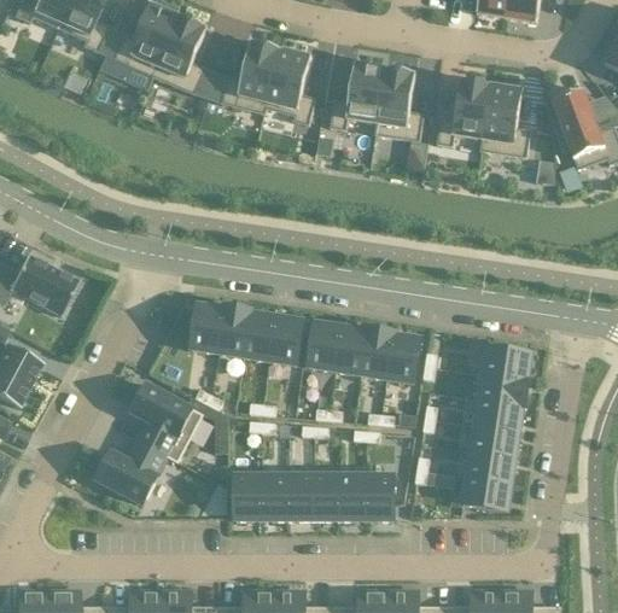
[(58,29),(70,0),(21,0),(15,16),(29,22),(31,17),(58,29)]
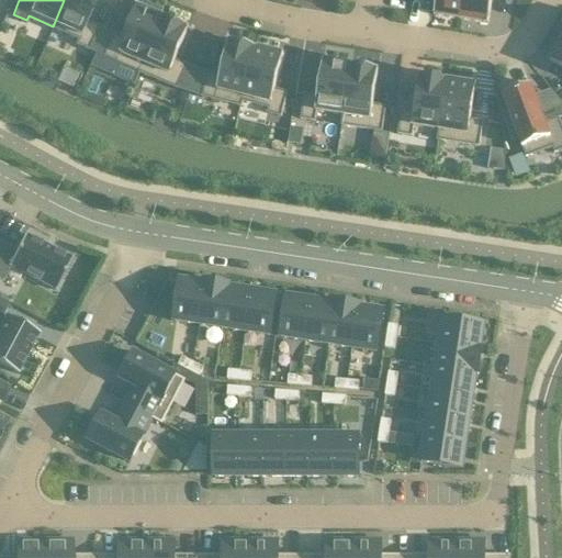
[(64,0),(53,26),(77,36),(75,42),(88,47),(99,24),(87,19),(94,0),(64,0)]
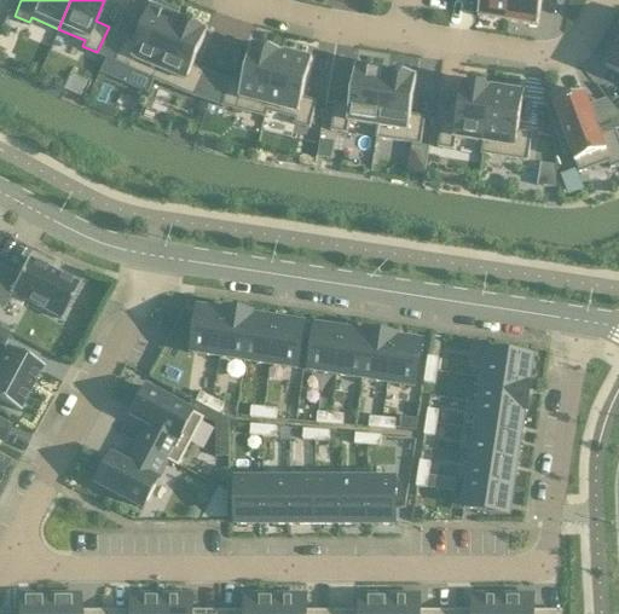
[(154,76),(179,15),(175,13),(178,9),(158,0),(156,5),(151,3),(136,39),(122,34),(111,59),(154,76)]
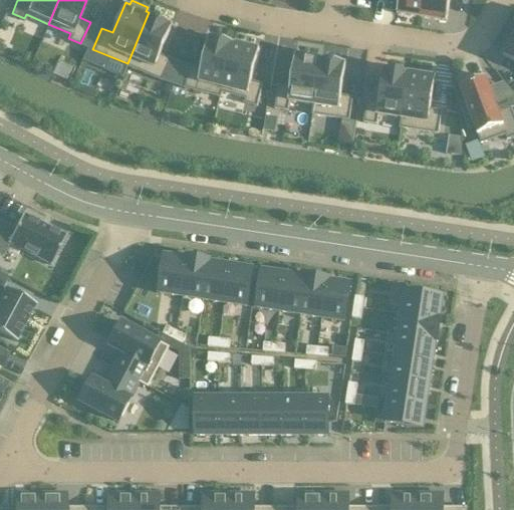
[(422,15),(424,0),(398,0),(397,11),(422,15)]
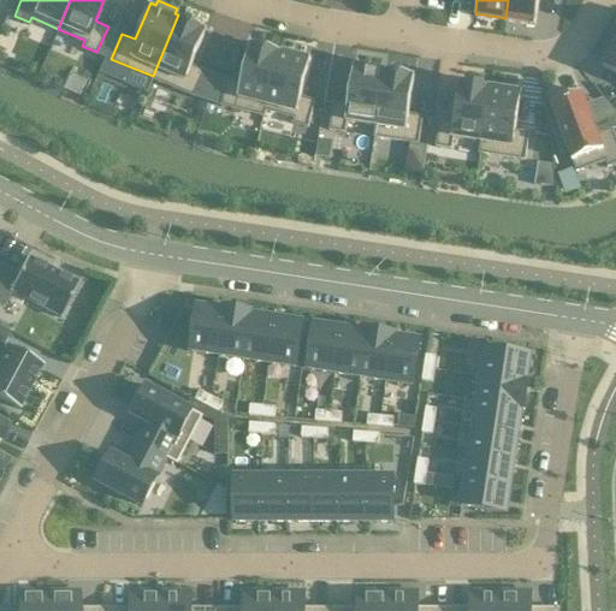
[(508,0),(505,18),(534,22),(537,0),(508,0)]
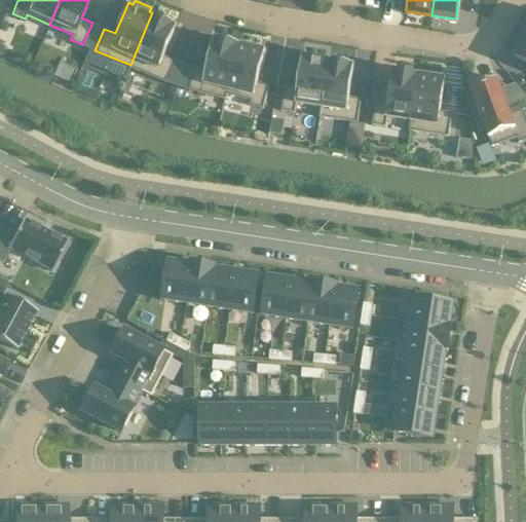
[(130,65),(166,80),(176,58),(164,53),(177,23),(152,12),(130,65)]
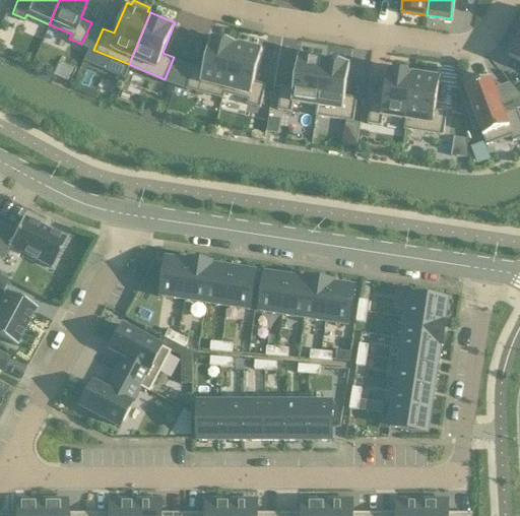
[(519,31),(508,53),(519,59),(519,31)]
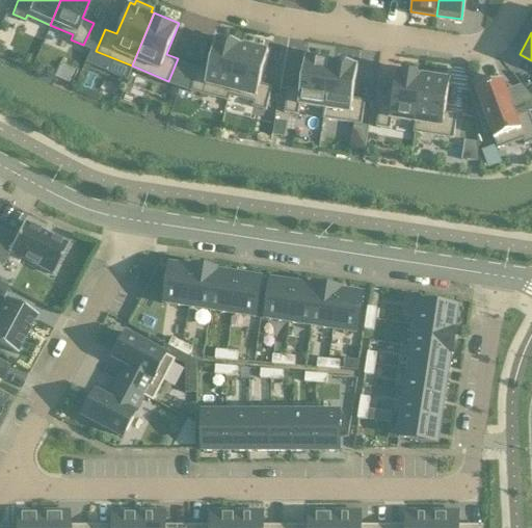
[(230,93),(242,42),(216,35),(208,68),(196,64),(190,88),(229,98),(230,94),(230,93)]
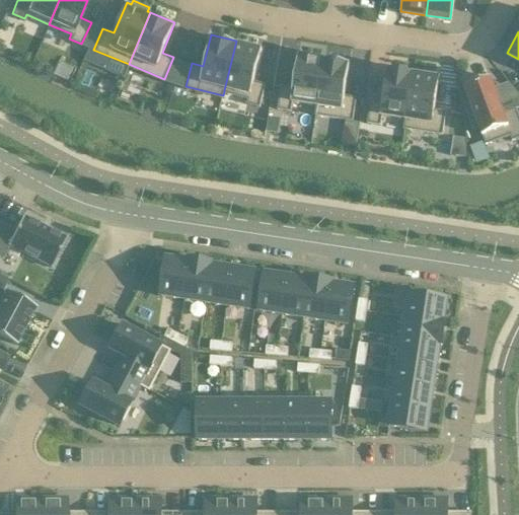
[(351,55),(352,42),(301,39),(301,52),(351,55)]
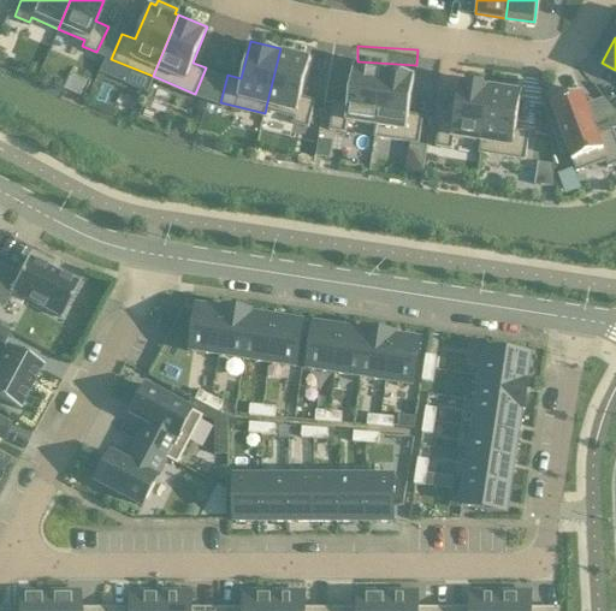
[(294,114),(292,120),(308,124),(315,98),(301,94),(311,55),(280,48),(266,107),(266,108),(294,114)]
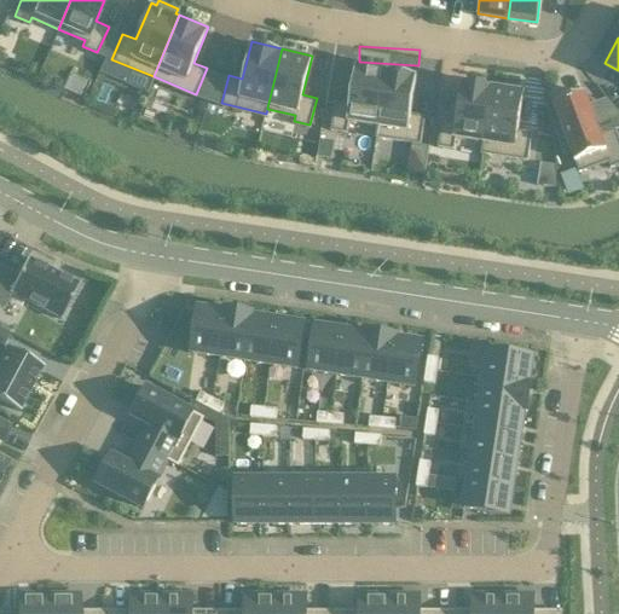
[(377,123),(386,68),(356,63),(350,102),(335,99),(330,127),(347,129),(348,119),(377,123)]
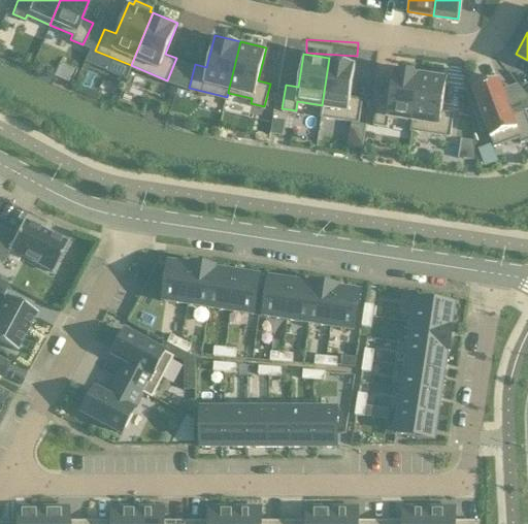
[(320,115),(359,121),(362,97),(350,95),(355,62),(329,58),(322,105),(320,115)]
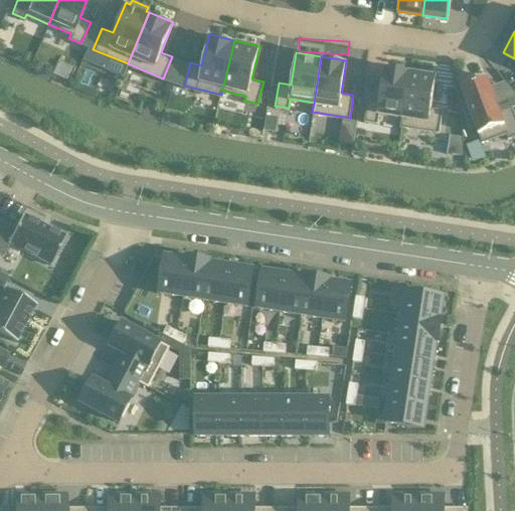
[(401,116),(403,116),(410,69),(384,66),(379,99),(368,97),(364,120),(377,122),(379,113),(401,116)]
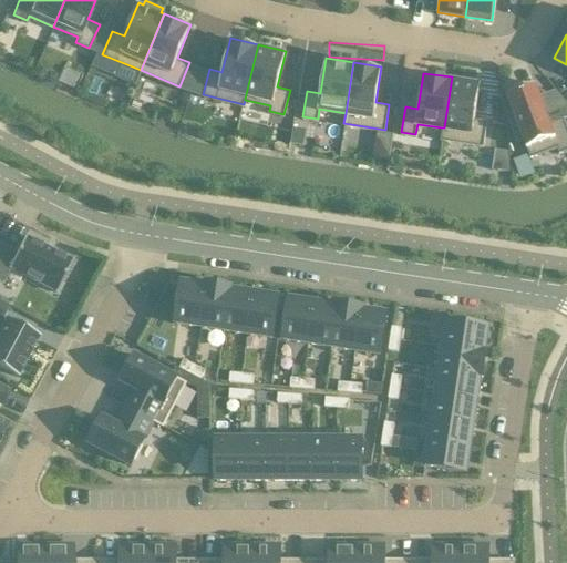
[(483,144),(487,119),(474,118),(480,81),(452,77),(444,128),(442,128),(441,137),(483,144)]
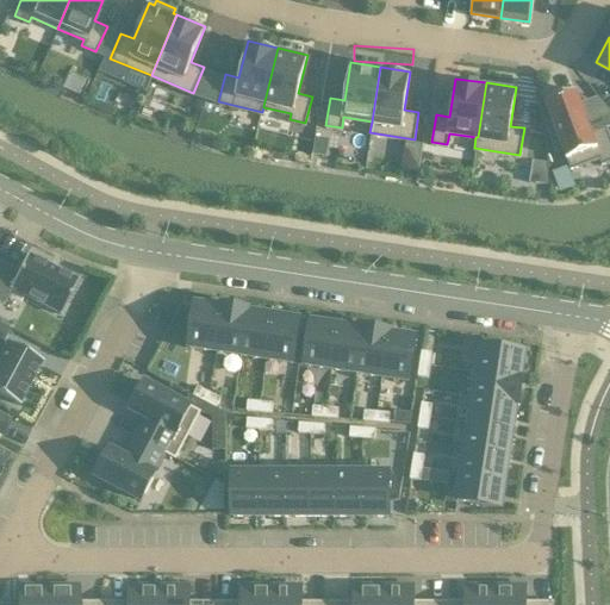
[(591,130),(576,88),(546,99),(553,119),(548,122),(554,138),(559,136),(571,167),(599,156),(602,162),(609,158),(609,133),(607,124),(591,130)]
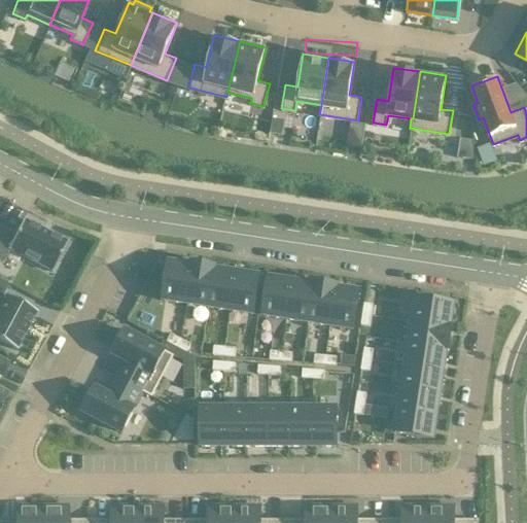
[(475,137),(455,136),(454,154),(473,155),(475,137)]
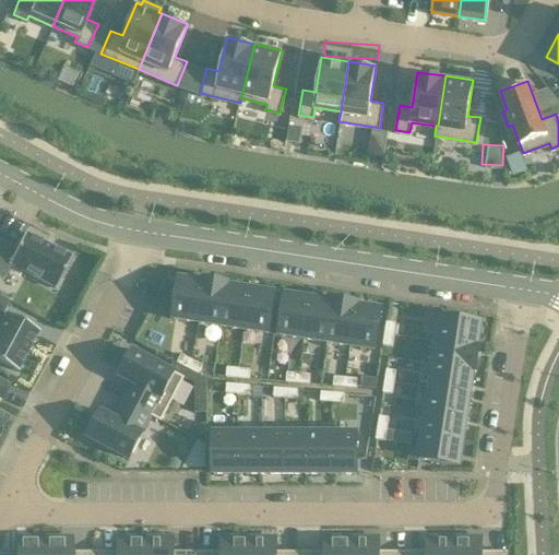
[(0,272),(3,274),(10,261),(56,285),(72,254),(25,229),(16,247),(0,238),(0,272)]
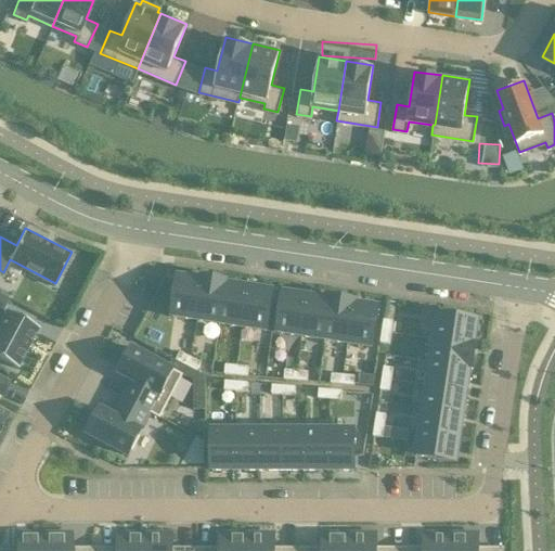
[(202,277),(178,273),(172,314),(196,318),(202,277)]
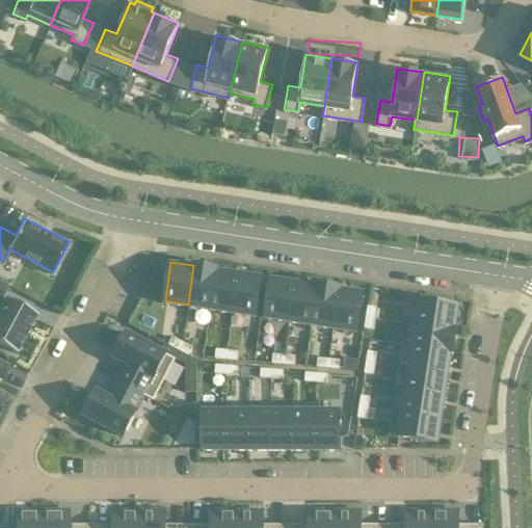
[(188,305),(211,308),(216,268),(217,268),(217,267),(193,264),(193,265),(188,305)]
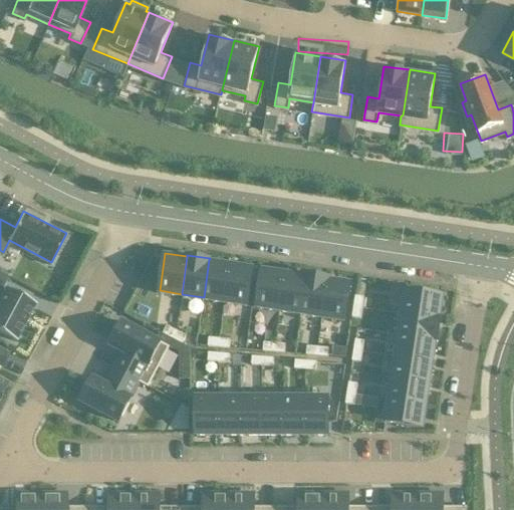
[(204,297),(225,300),(231,263),(210,259),(209,259),(204,297)]
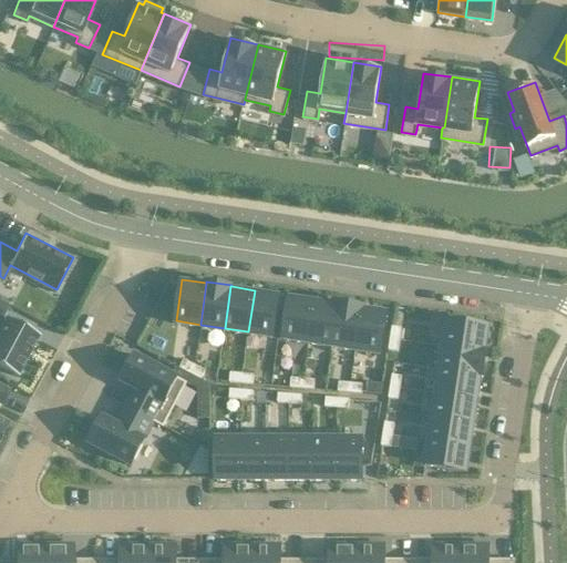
[(248,331),(272,336),(279,294),(255,290),(248,331)]
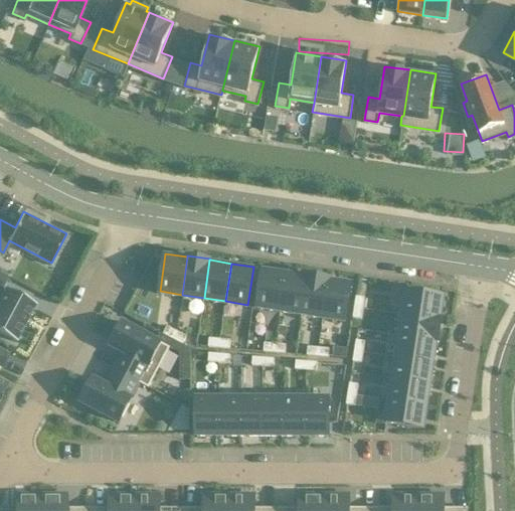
[(285,272),(264,268),(258,306),(279,309),(285,272)]
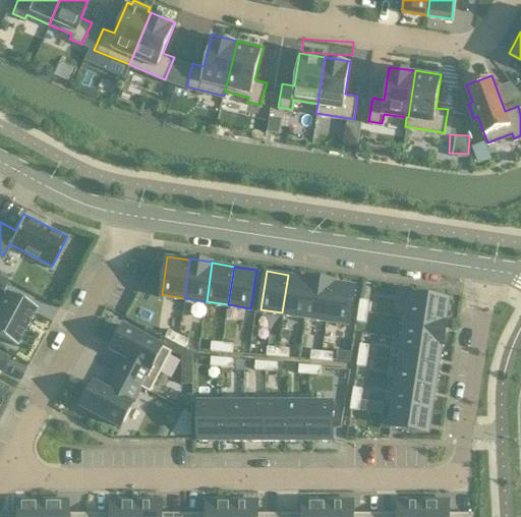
[(282,312),(304,317),(310,278),(309,278),(288,275),(282,312)]
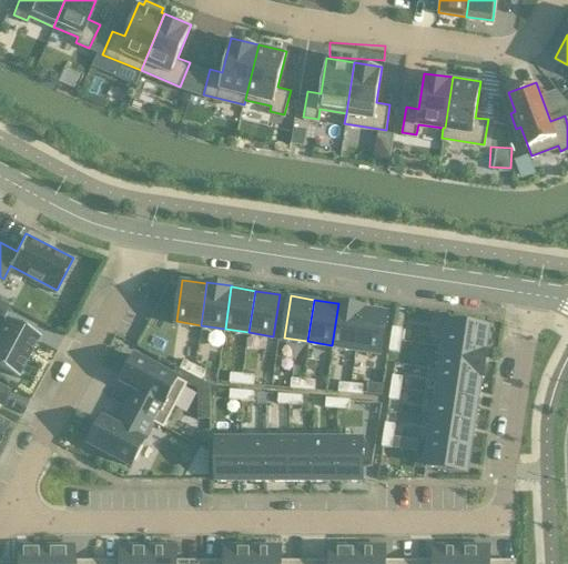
[(332,345),(356,349),(363,306),(364,308),(364,305),(338,302),(337,303),(338,303),(332,345)]
